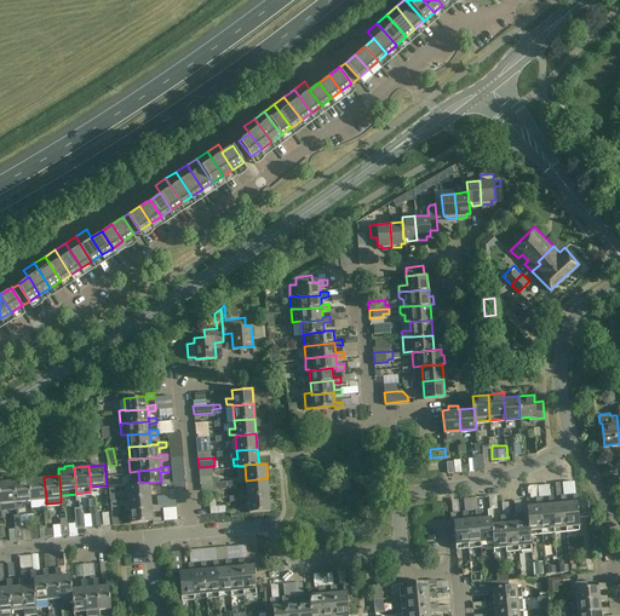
[(44,477),(29,478),(32,499),(46,498),(44,477)]
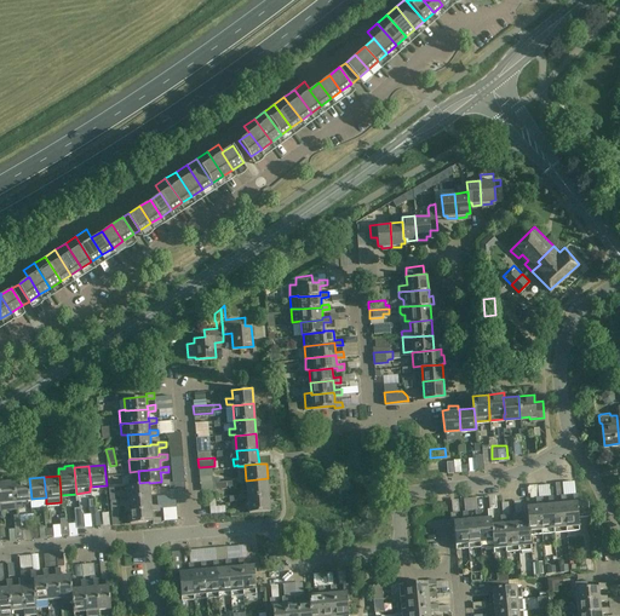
[(29,478),(15,481),(17,507),(22,506),(22,500),(32,499),(29,478)]
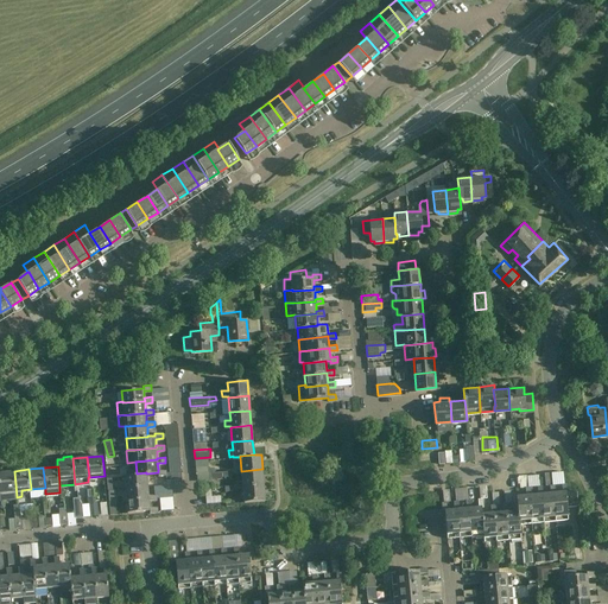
[(264,484),(263,469),(241,471),(242,479),(235,479),(236,485),(242,484),(242,485),(264,484)]
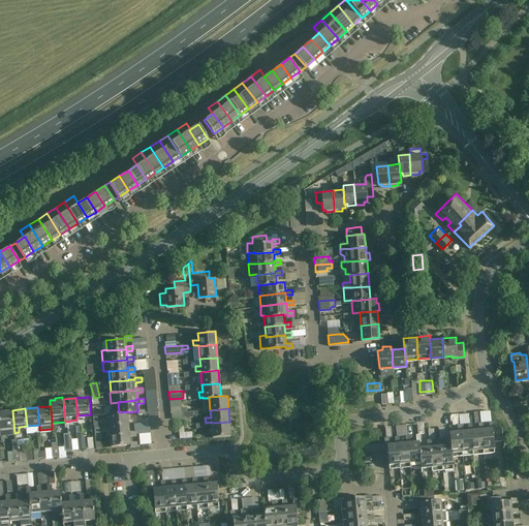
[(14,433),(12,410),(0,410),(0,420),(1,434),(14,433)]
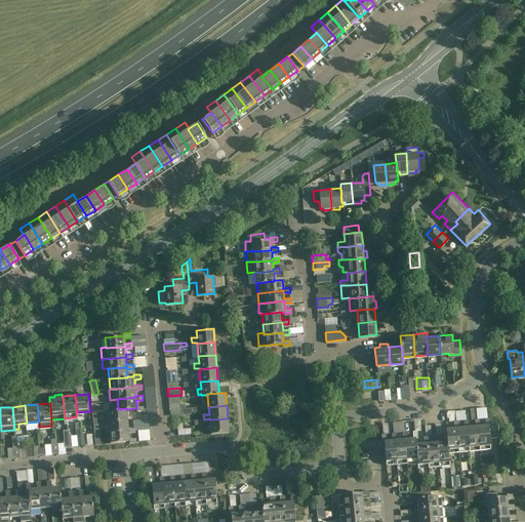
[(127,418),(126,409),(126,408),(118,409),(107,410),(108,420),(127,418)]
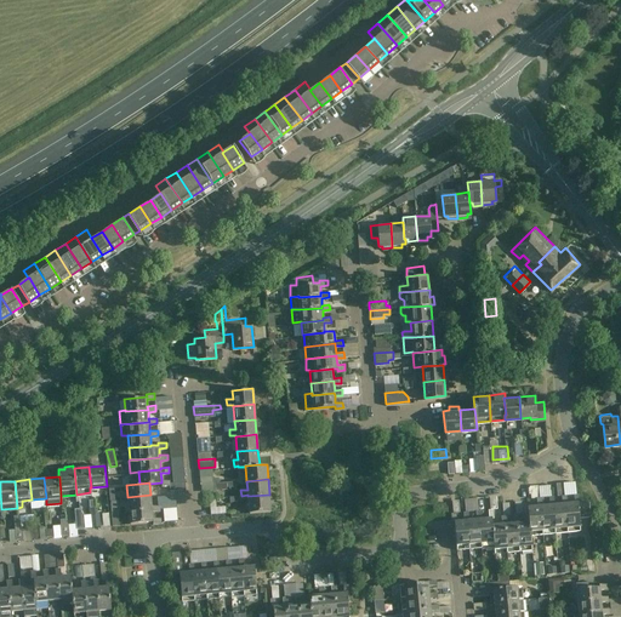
[(552,502),(554,531),(567,530),(564,501),(568,501),(567,492),(562,493),(562,502),(556,502),(552,502)]
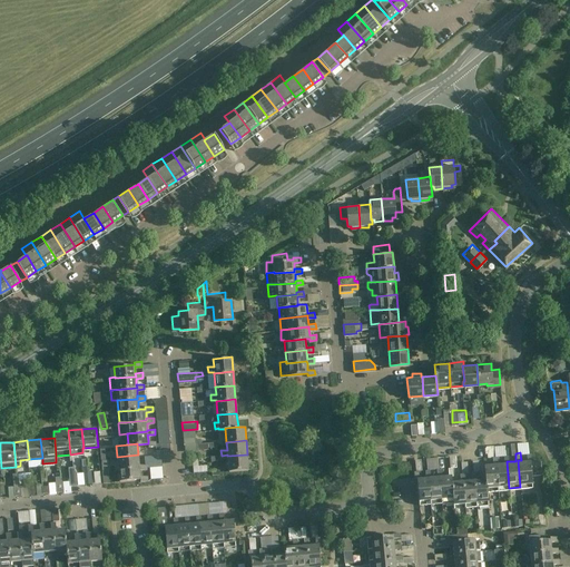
[(530,459),(532,459),(531,452),(527,452),(527,460),(521,460),(518,460),(520,487),(532,486),(531,475),(530,459)]
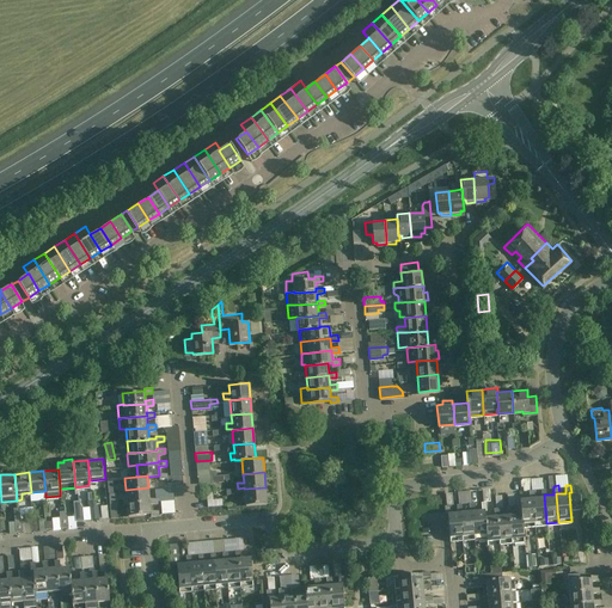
[(532,495),(534,524),(546,523),(544,495),(548,495),(546,486),(543,487),(540,487),(542,493),(534,495),(532,495)]
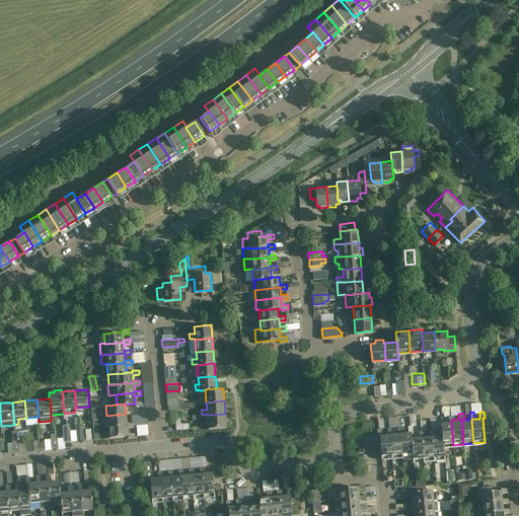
[(127,422),(126,414),(106,416),(107,426),(127,424),(127,427),(133,426),(133,422),(127,422)]
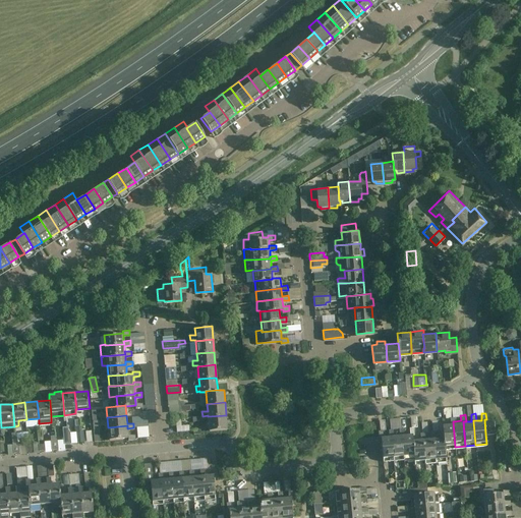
[(227,428),(226,415),(208,416),(209,429),(227,428)]
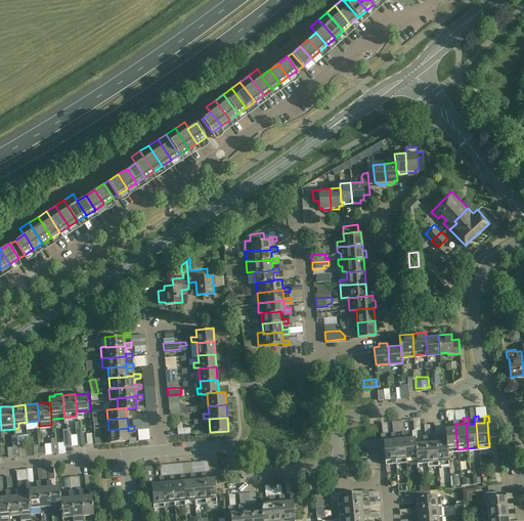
[(447,450),(457,449),(455,424),(457,424),(456,418),(453,419),(453,425),(445,426),(446,439),(447,450)]
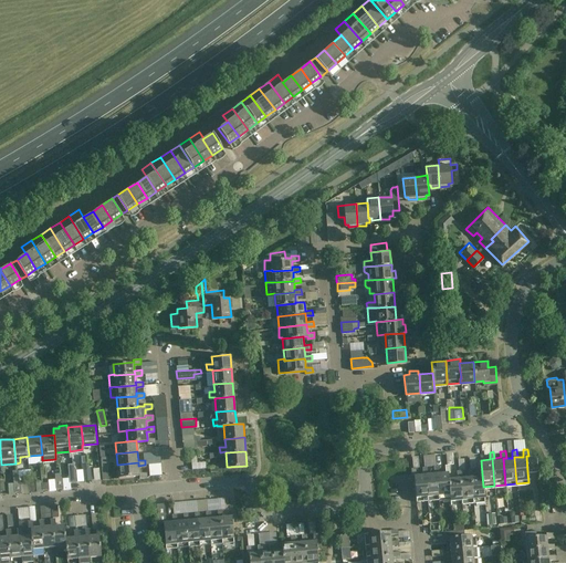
[(536,456),(528,456),(526,456),(527,471),(537,470),(536,456)]
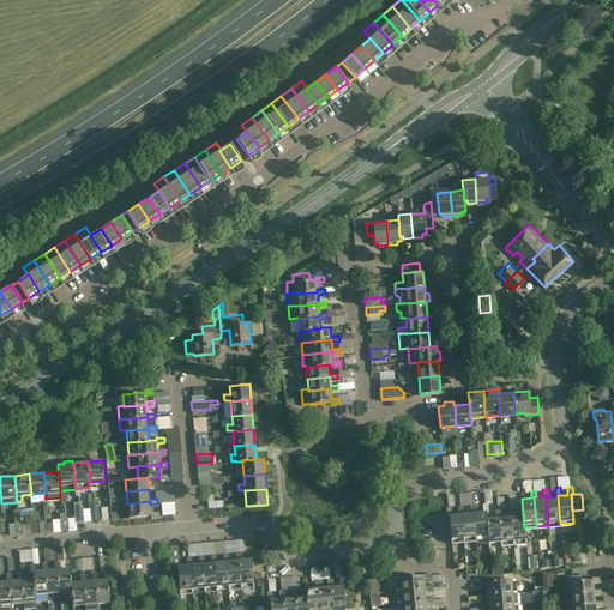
[(83,507),(78,500),(73,501),(76,520),(84,520),(83,507)]
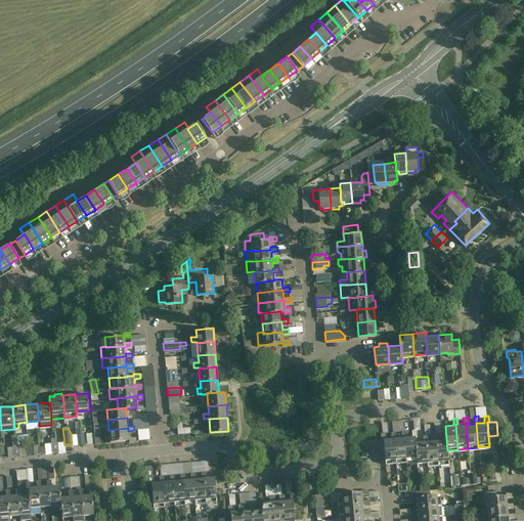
[(80,427),(76,427),(77,442),(84,441),(83,431),(80,431),(80,427)]
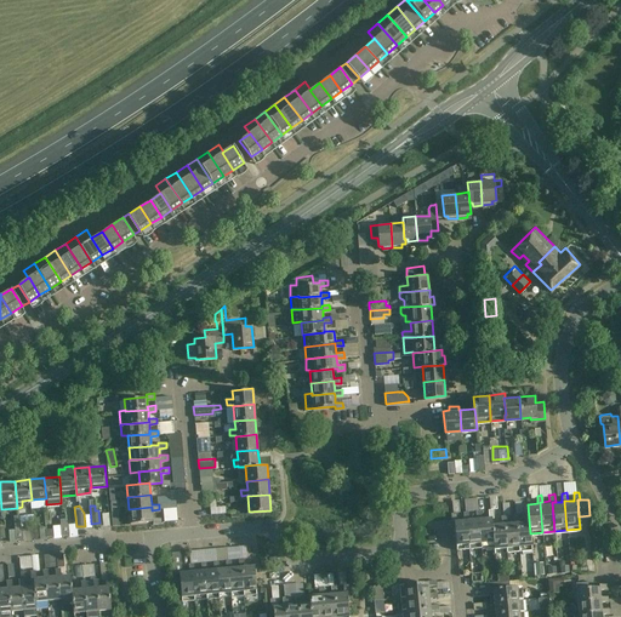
[(152,516),(152,510),(152,507),(129,509),(130,523),(152,520),(152,523),(160,523),(160,516),(152,516)]
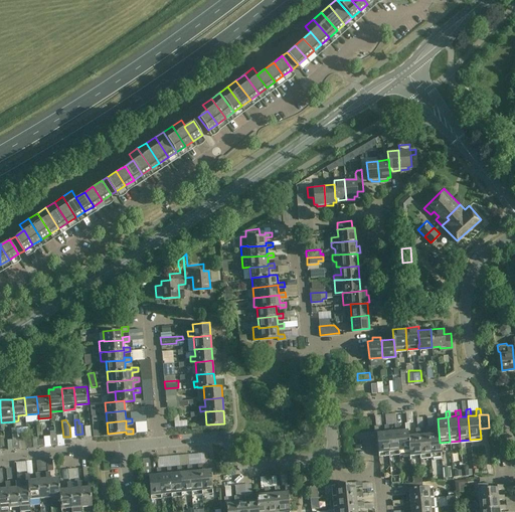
[(399,453),(409,452),(408,434),(407,429),(404,429),(404,428),(399,428),(398,421),(395,421),(394,421),(395,429),(397,429),(399,453)]
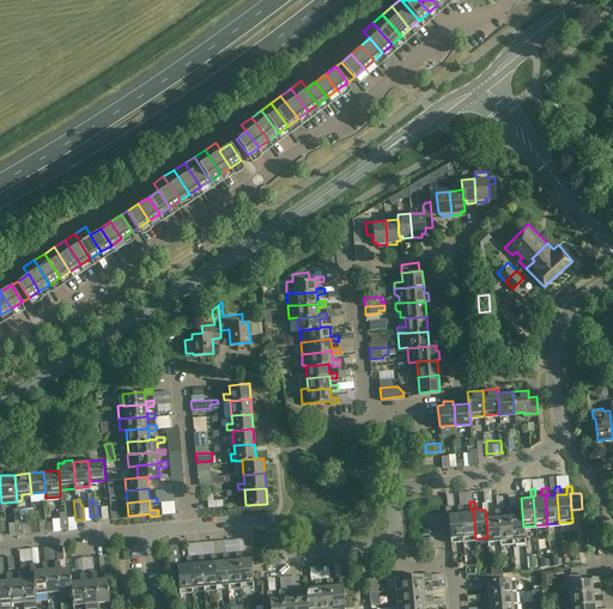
[(102,504),(103,517),(119,516),(117,503),(102,504)]
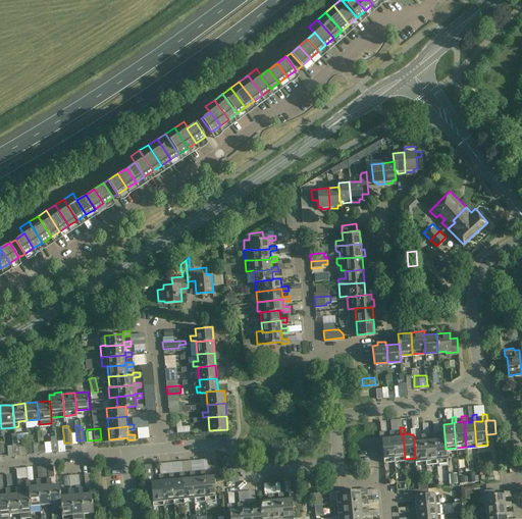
[(395,456),(395,460),(405,459),(403,434),(401,434),(395,435),(394,428),(389,429),(389,435),(393,435),(395,456)]
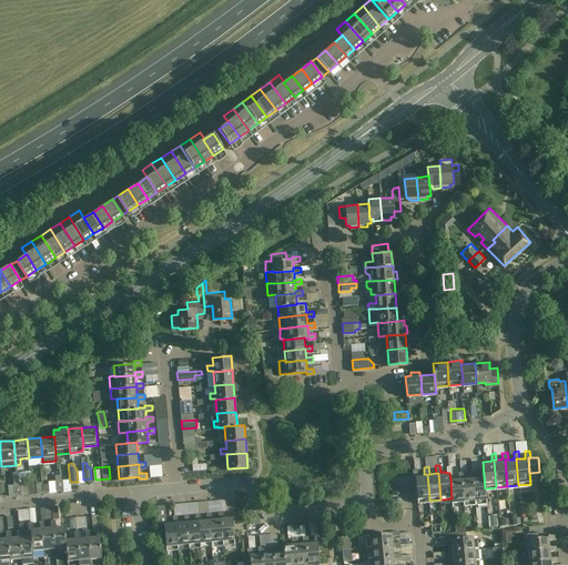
[(417,467),(413,467),(413,475),(413,476),(415,475),(417,498),(417,501),(422,501),(421,496),(429,496),(427,474),(424,474),(418,475),(417,467)]
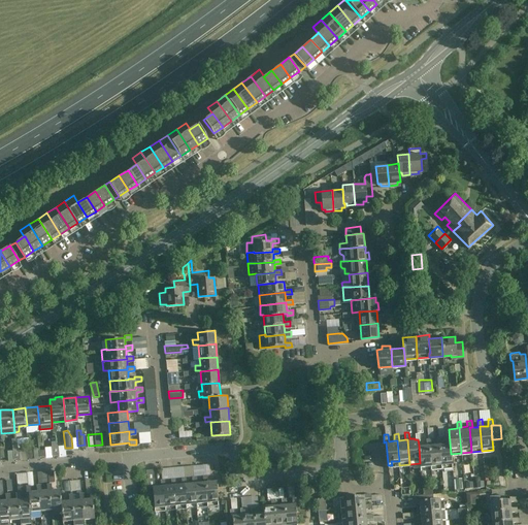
[(452,466),(451,454),(450,443),(441,443),(440,435),(436,436),(436,441),(439,441),(441,467),(443,467),(443,469),(453,468),(452,466)]
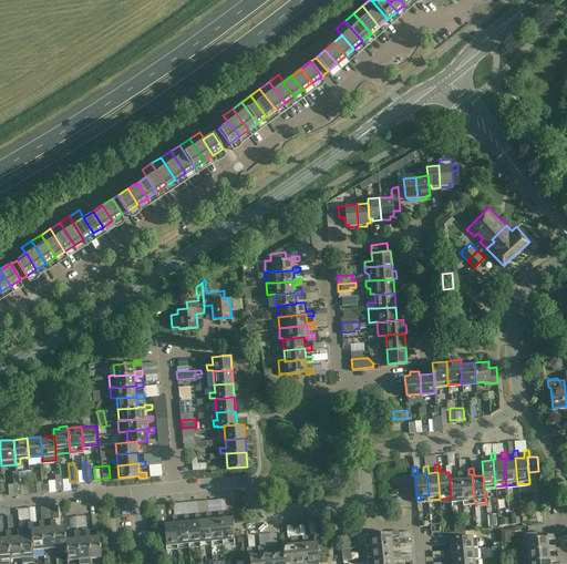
[(461,477),(463,499),(463,503),(474,502),(472,474),(468,474),(462,475),(462,469),(457,469),(459,478),(461,477)]
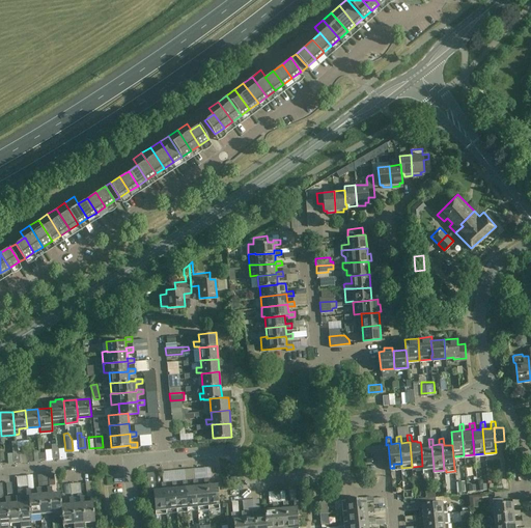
[(431,446),(429,447),(421,447),(422,466),(422,468),(434,467),(431,446)]
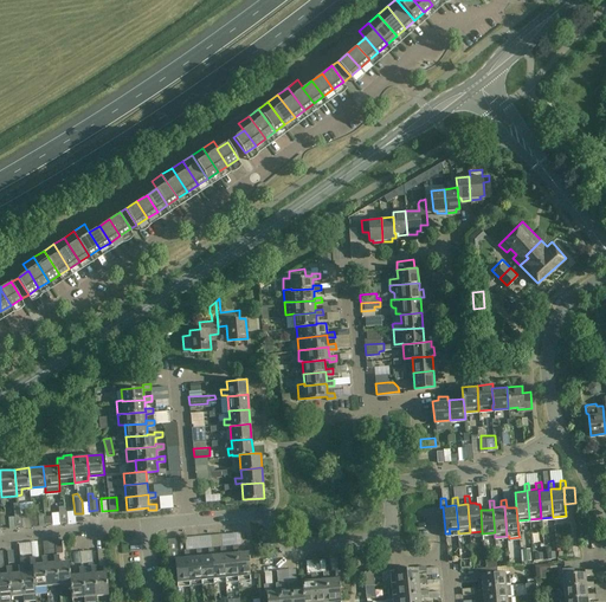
[(178,586),(191,584),(187,556),(185,557),(178,557),(175,537),(167,537),(169,558),(175,558),(178,586)]
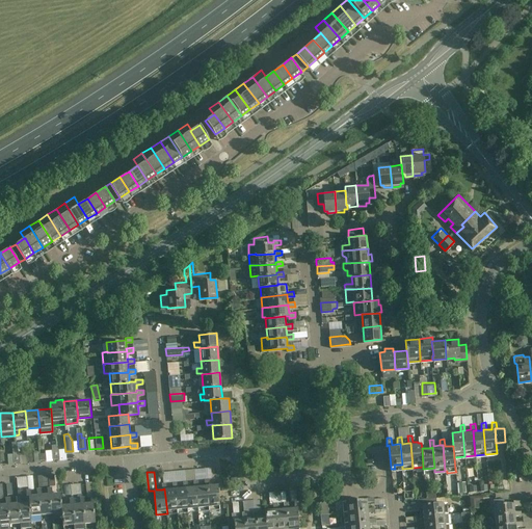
[(18,485),(34,484),(34,473),(18,474),(18,485)]
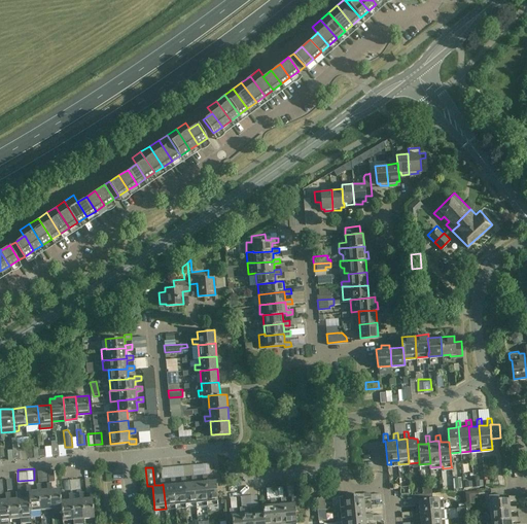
[(202,474),(203,481),(205,480),(207,504),(218,503),(215,480),(207,480),(206,473),(202,474)]
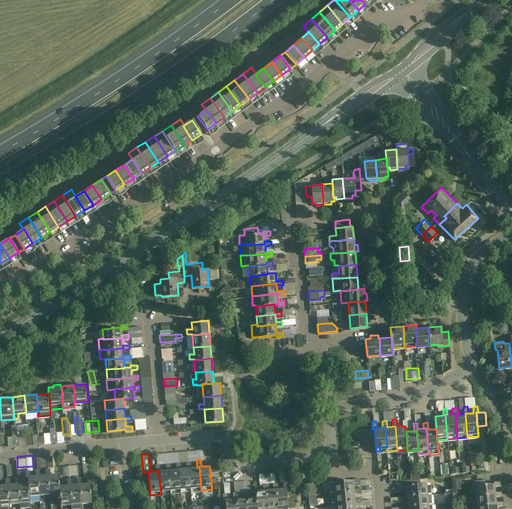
[(189,467),(191,491),(201,490),(199,466),(197,467),(191,467),(190,460),(186,461),(187,468),(189,467)]
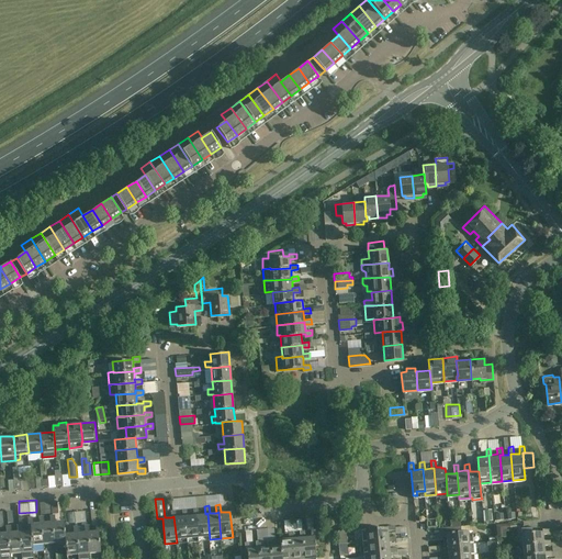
[(193,507),(193,515),(195,514),(199,540),(210,539),(208,513),(205,514),(199,514),(198,506),(193,507)]
